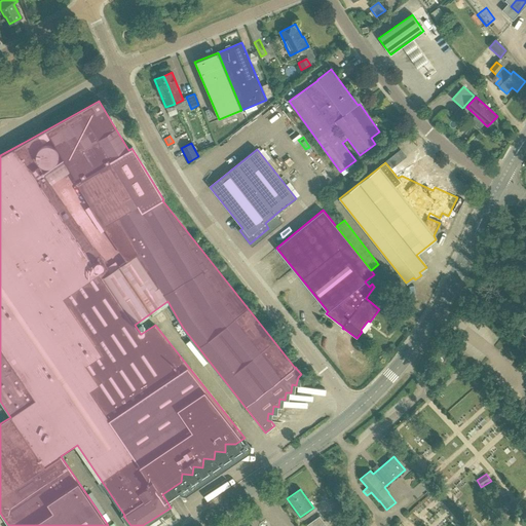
[(306,525),(326,525),(320,516),(306,525)]
